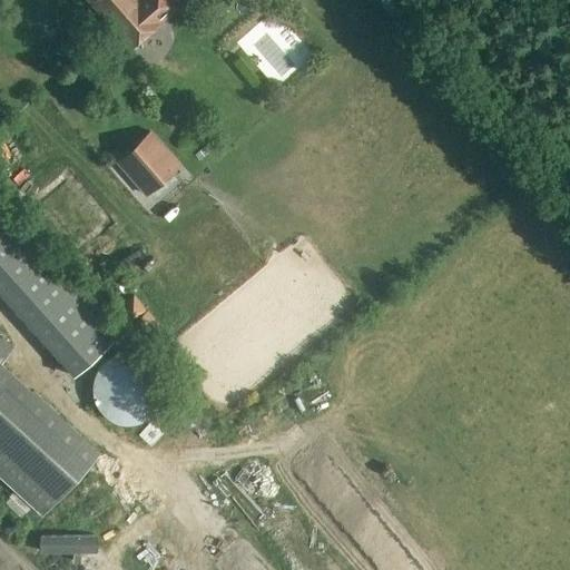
[(138,0),(89,0),(151,69),(178,43),(138,0)]
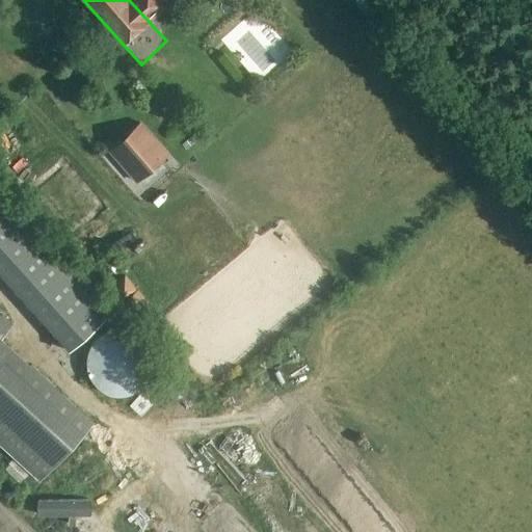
[(65,38),(73,47),(85,35),(78,27),(65,38)]
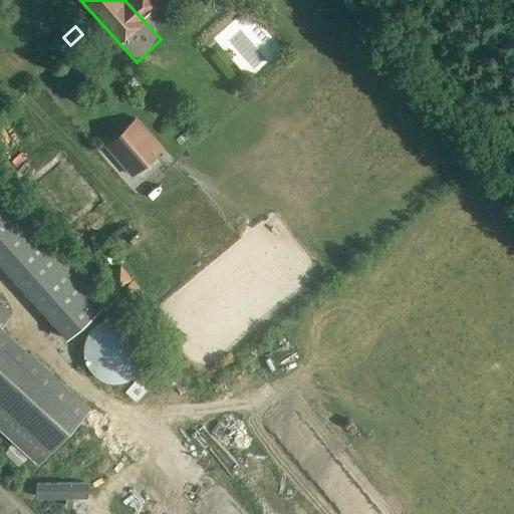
[(104,145),(132,176),(162,150),(135,119),(104,145)]
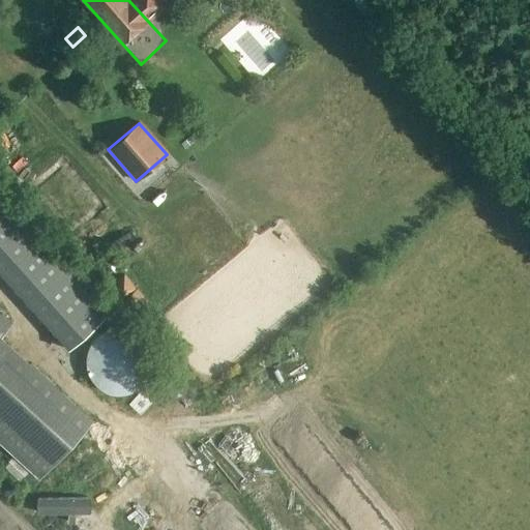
[(0,272),(68,349),(107,314),(0,194),(0,272)]
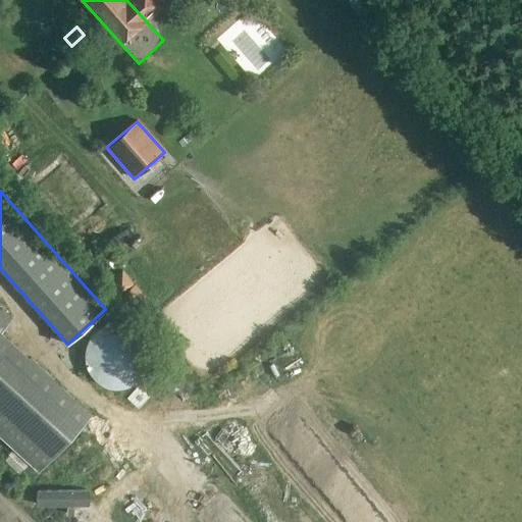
[(109,282),(121,296),(134,284),(137,281),(124,268),(109,282)]
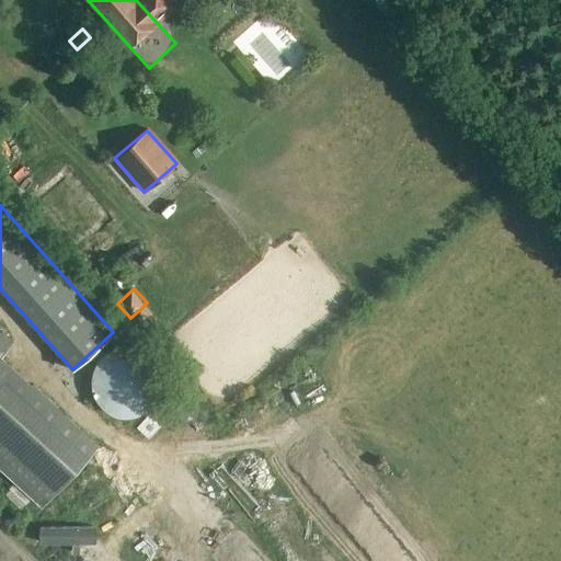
[(0,356),(0,355),(11,344),(0,334),(0,469),(41,506),(96,445),(0,356)]
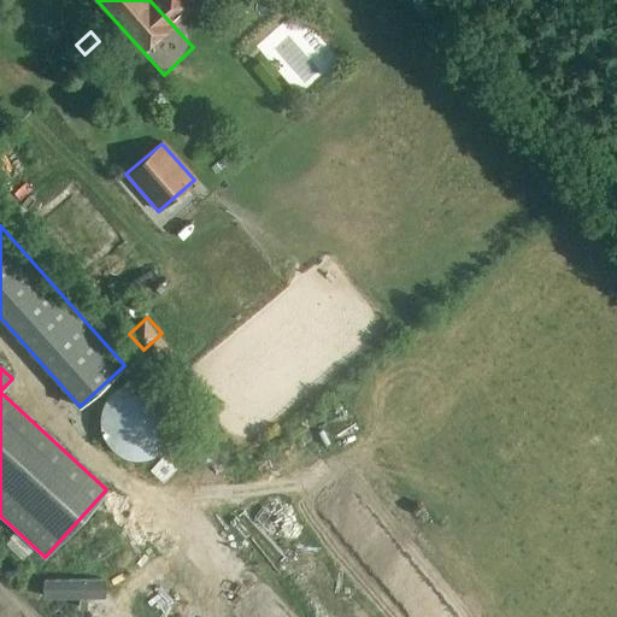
[(135,459),(139,459),(146,459),(151,458),(156,456),(162,452),(165,448),(170,444),(172,439),(175,435),(176,429),(177,423),(177,417),(176,412),(175,406),(172,401),(170,397),(165,392),(160,388),(156,386),(150,383),(146,382),(140,381),(135,381),(133,381),(128,382),(122,385),(117,387),(112,391),(109,394),(105,399),(103,404),(100,410),(99,415),(99,421),(99,424),(100,428),(100,432),(103,436),(104,440),(106,444),(110,448),(113,451),(117,453),(121,456),(123,457),(127,458),(131,459),(135,459)]
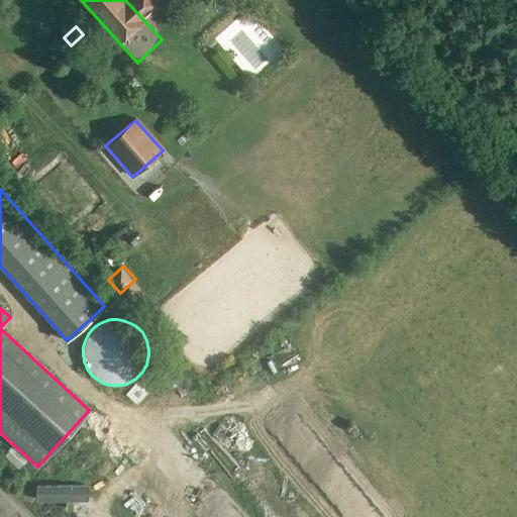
[(298,362),(308,353),(300,343),(274,366),(287,381),(302,368),(298,362)]
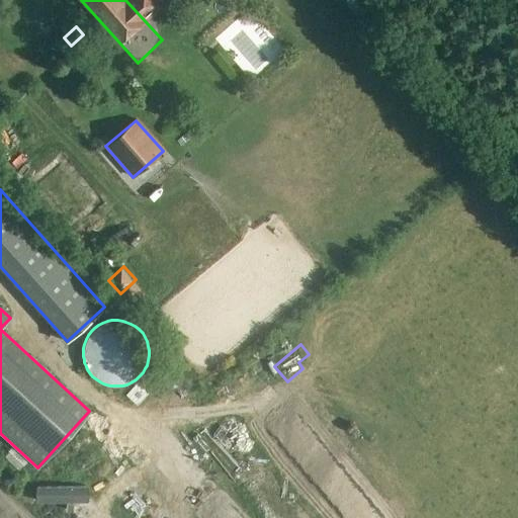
[(79,517),(87,502),(78,498),(71,514),(79,517)]
